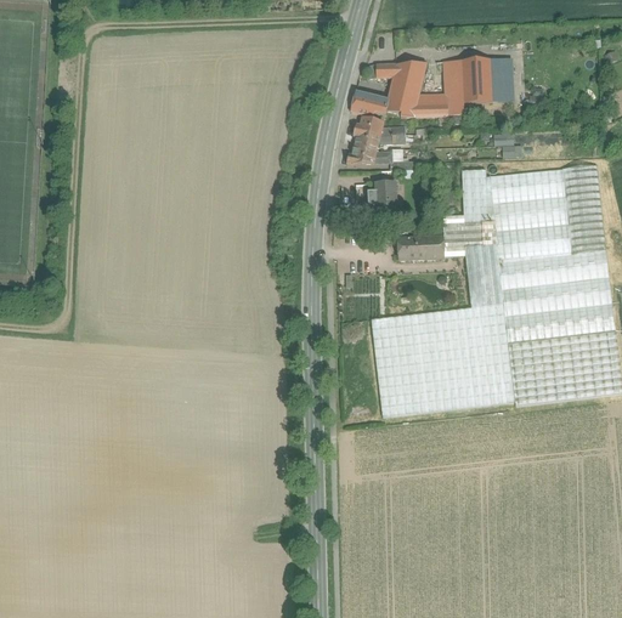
[(491,58),(462,60),(464,102),(475,102),(493,101),(491,61),(491,58)]
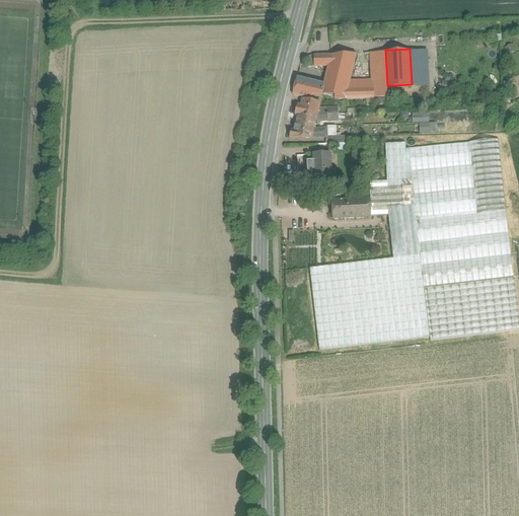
[(387,85),(385,50),(369,51),(370,79),(370,87),(373,86),(386,85),(387,85)]
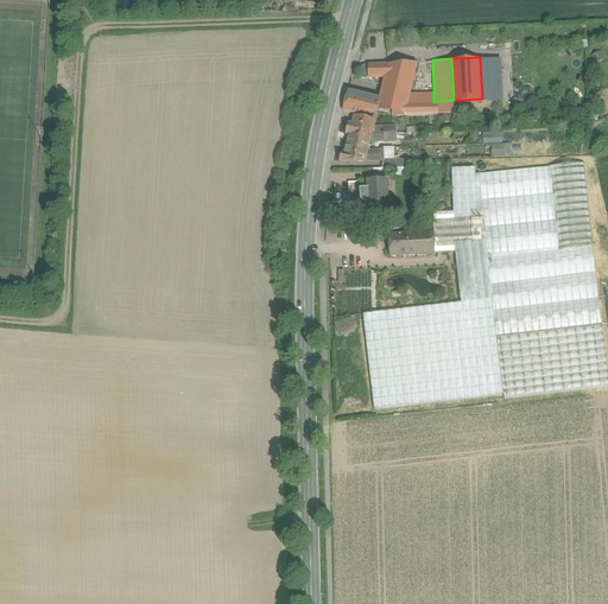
[(499,58),(480,59),(482,99),(501,97),(499,58)]
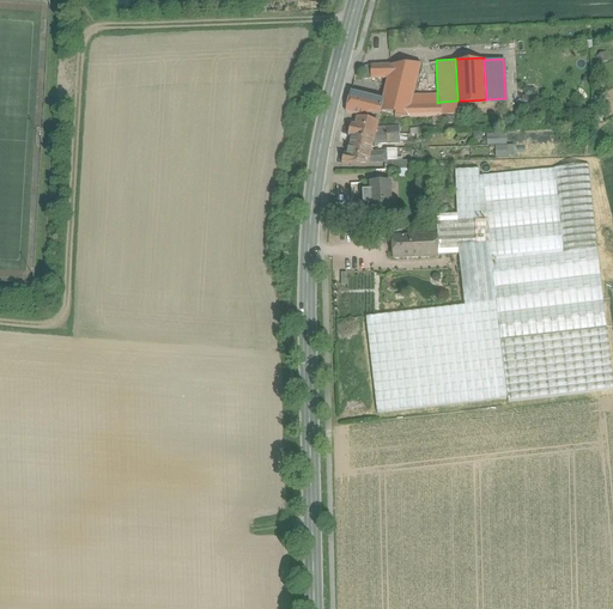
[(420,61),(390,62),(388,75),(383,97),(381,108),(395,111),(395,115),(442,114),(442,111),(441,102),(437,103),(411,103),(413,93),(420,61)]
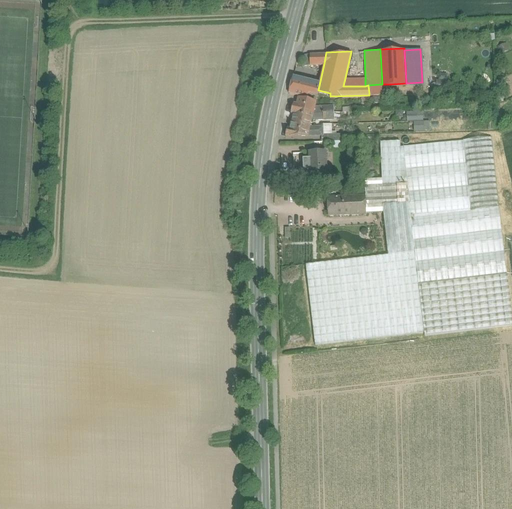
[(326,52),(310,53),(310,63),(324,63),(326,52)]
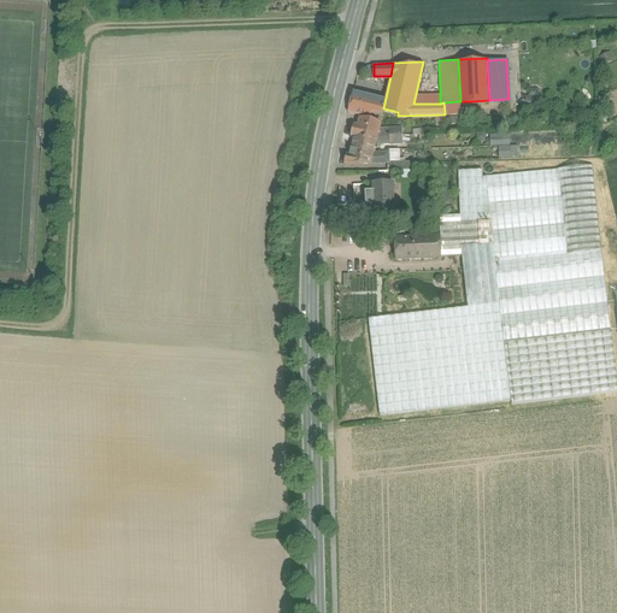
[(375,95),(353,90),(348,111),(370,116),(371,111),(375,95)]
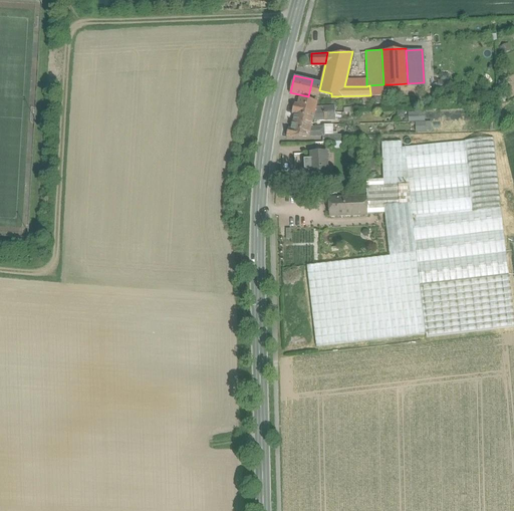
[(366,86),(366,78),(346,78),(344,86),(366,86)]
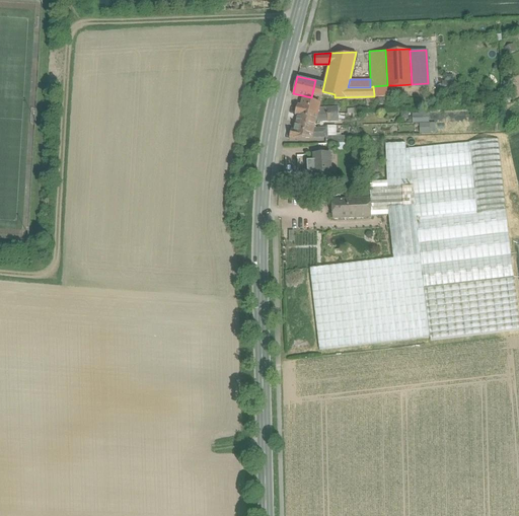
[(324,82),(315,80),(312,93),(321,95),(322,91),(324,82)]
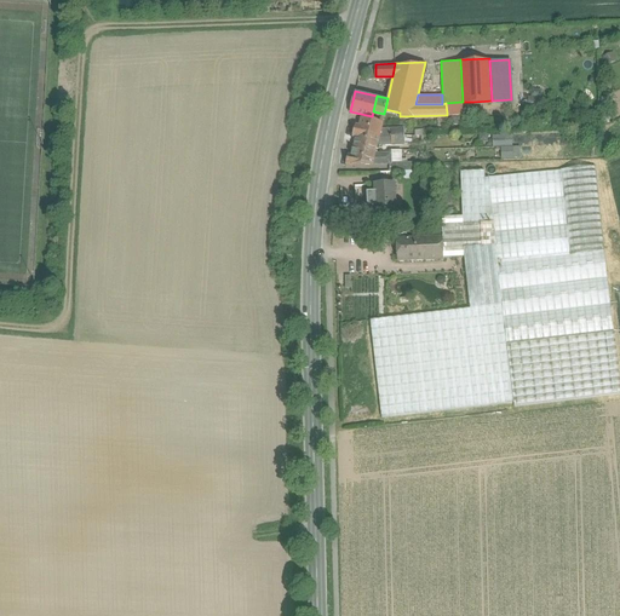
[(461,102),(446,103),(447,113),(463,113),(463,108),(461,102)]
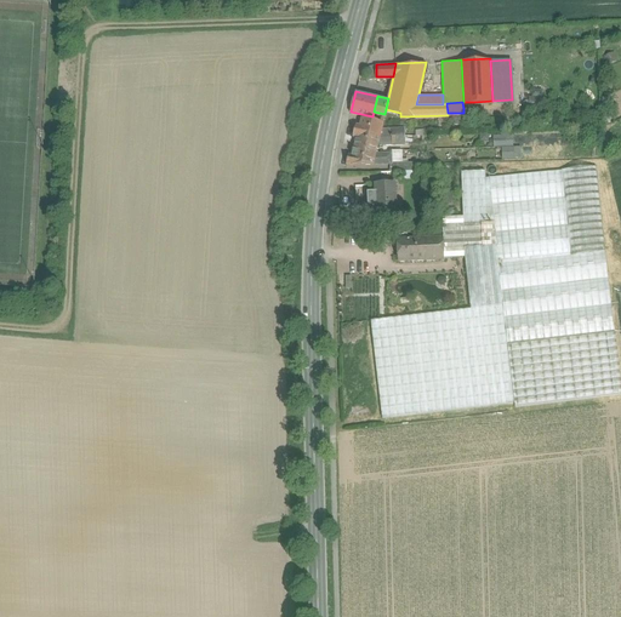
[(383,121),(362,116),(359,124),(355,124),(354,130),(380,135),(381,127),(383,121)]
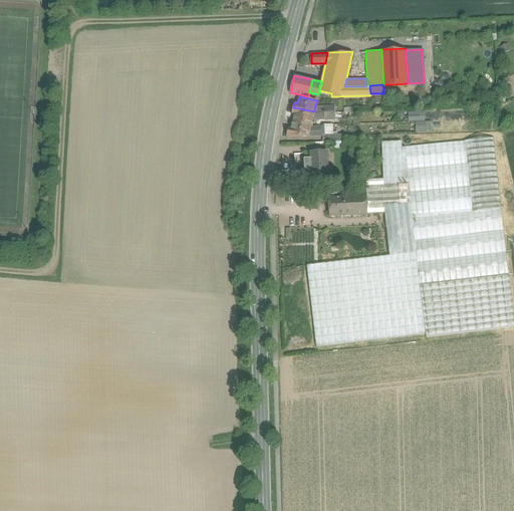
[(314,111),(293,107),(292,112),(295,113),(293,119),(311,123),(312,118),(314,111)]
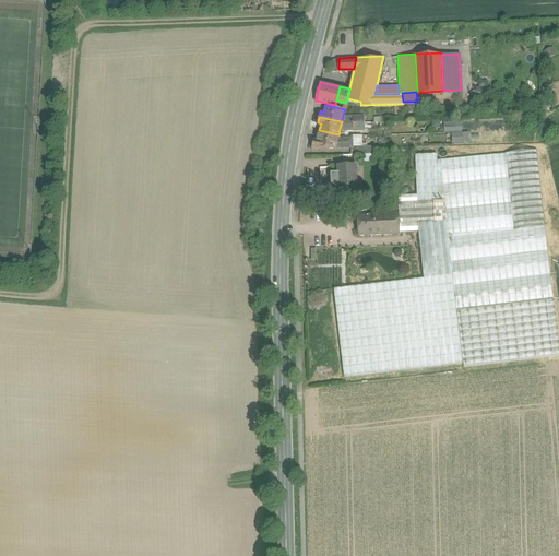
[(460,120),(445,120),(447,130),(461,130),(460,120)]
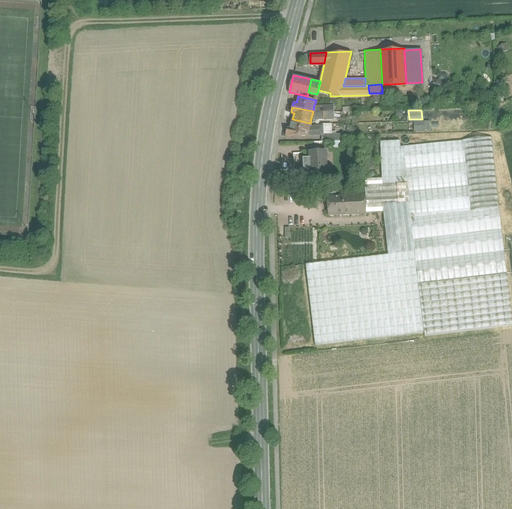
[(310,123),(292,119),(290,127),(287,127),(285,135),(307,134),(309,128),(310,123)]
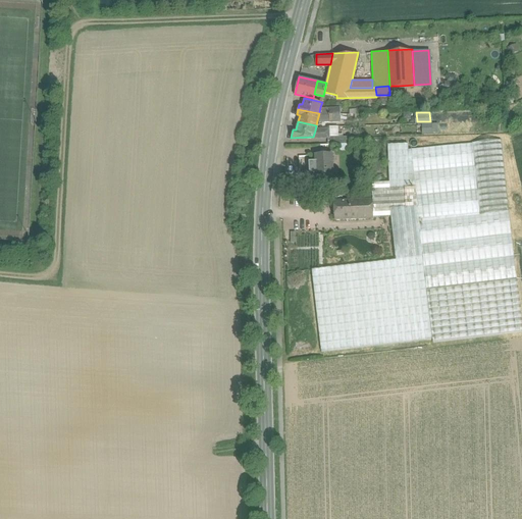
[(479,211),(418,217),(426,287),(516,276),(502,138),(472,141),(479,211)]
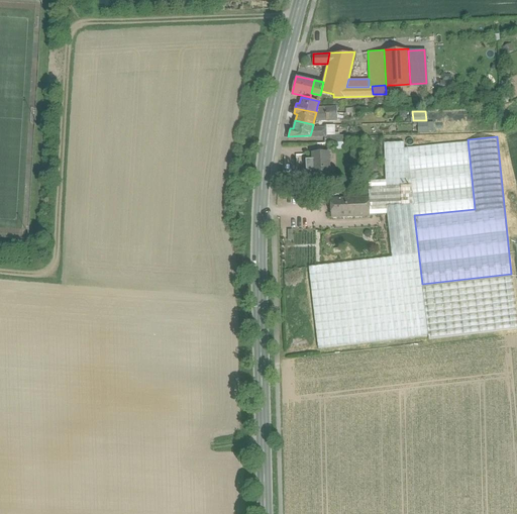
[(468,139),(407,145),(408,146),(414,215),(475,209),(468,139)]
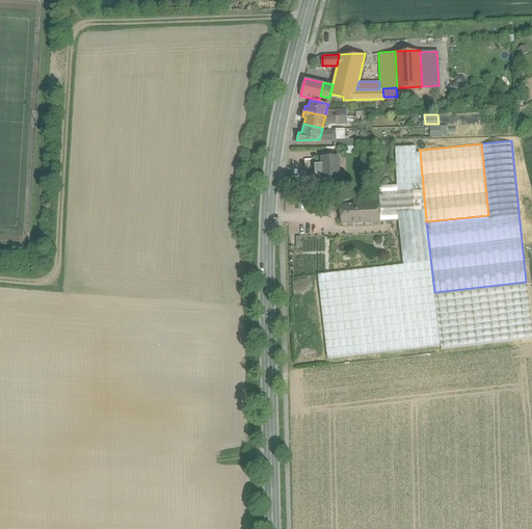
[(416,144),(395,146),(397,183),(378,184),(379,194),(379,202),(389,202),(390,218),(380,219),(398,218),(403,263),(318,273),(327,356),(441,343),(435,294),(434,292),(426,221),(420,151),(416,151),(416,144)]
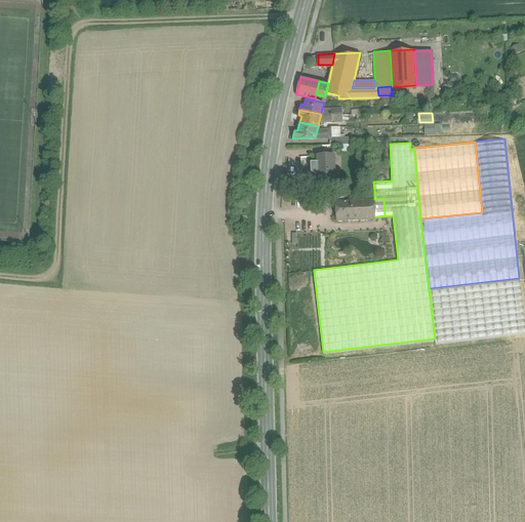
[(308,171),(307,160),(315,159),(314,154),(301,155),(303,171),(308,171)]
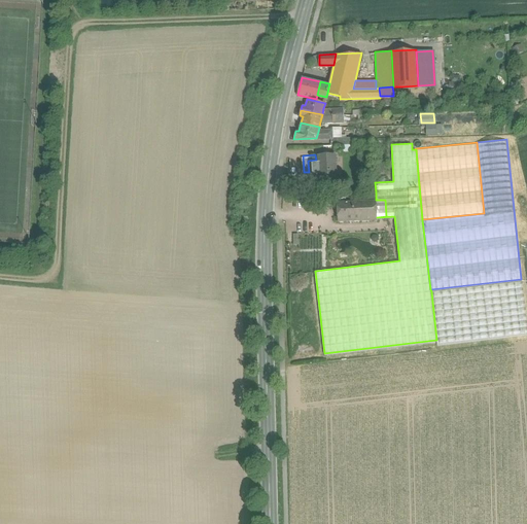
[(335,154),(318,154),(319,179),(337,178),(335,154)]
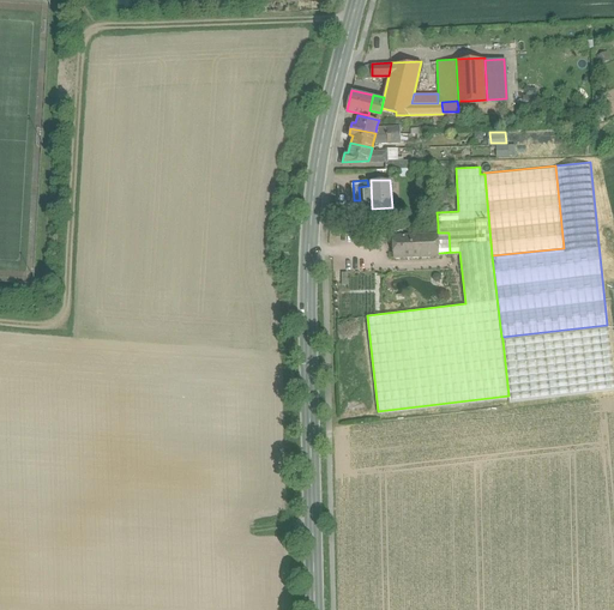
[(414,233),(392,234),(393,257),(439,254),(439,253),(438,233),(414,233)]
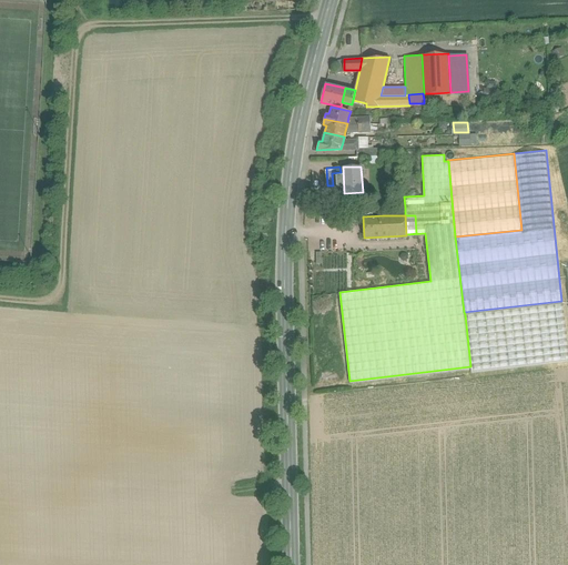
[(415,215),(405,215),(406,234),(416,233),(415,215)]
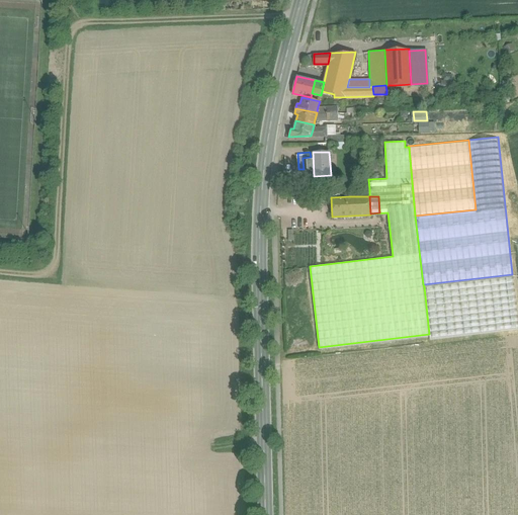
[(517,320),(512,274),(423,284),(424,286),(429,334),(430,337),(517,327),(517,320)]
